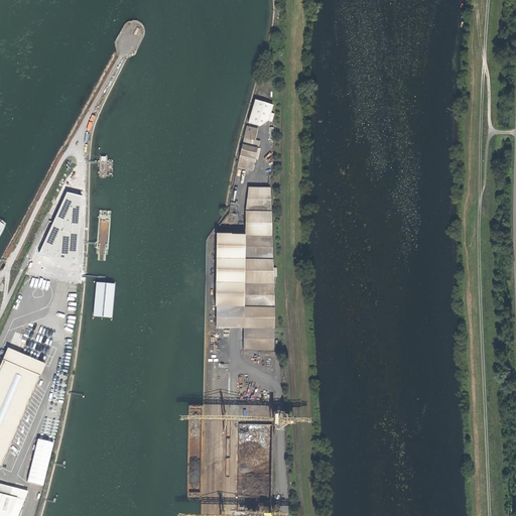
[(248,123),(260,126),(268,121),(272,122),(274,114),(271,113),(273,106),(255,100),(248,123)]
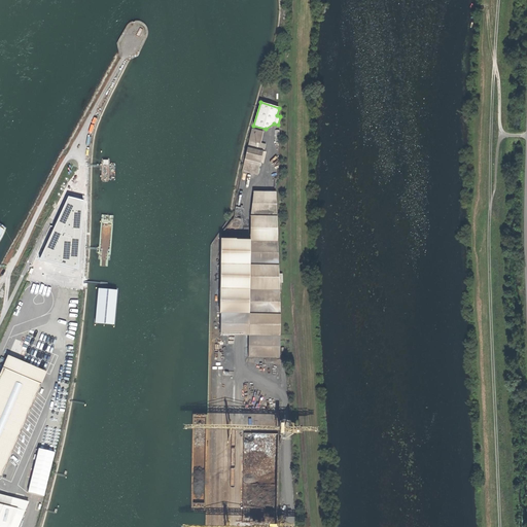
[(262,132),(252,130),(249,141),(242,172),(257,175),(265,144),(259,143),(262,132)]
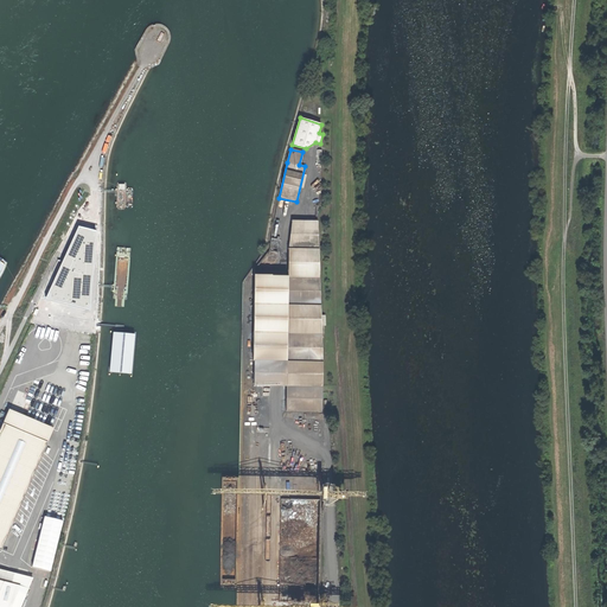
[(292,222),(288,249),(288,278),(287,362),(286,387),(286,411),(323,410),(320,326),(320,315),(318,222),(292,222)]
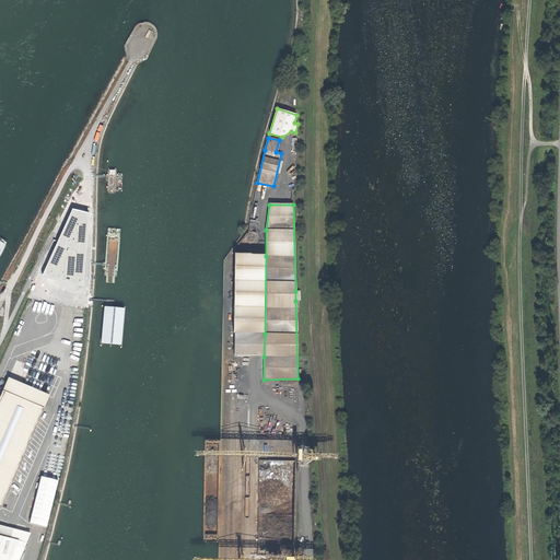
[(83,231),(82,230),(71,230),(71,238),(81,240),(82,238),(84,237),(84,236),(85,235),(85,234),(84,233),(83,231)]
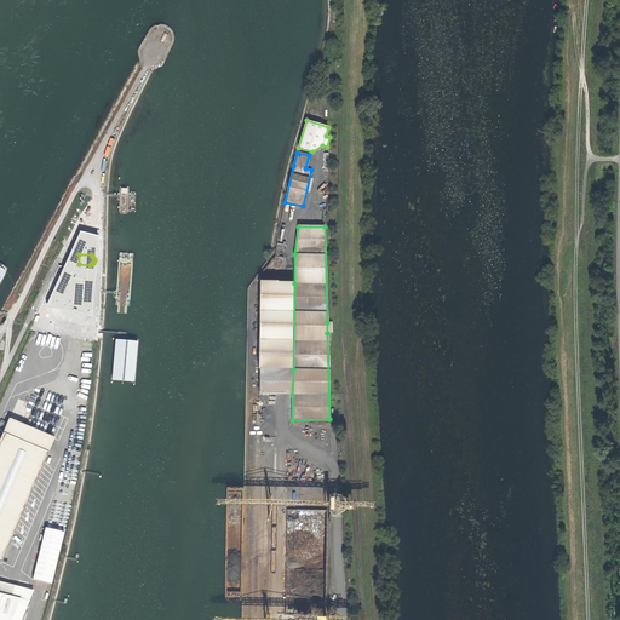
[(262,283),(259,369),(293,369),(294,283),(262,283)]
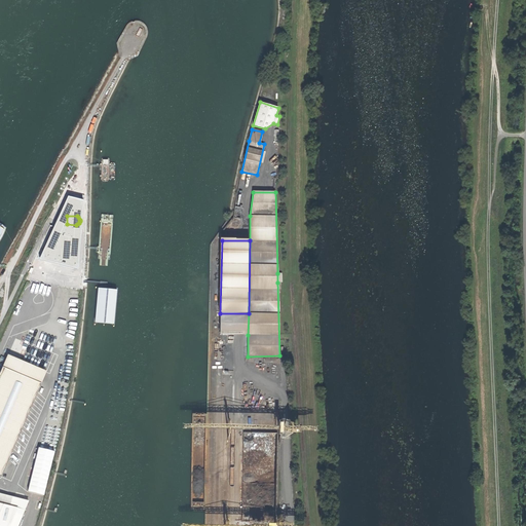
[(248,335),(249,313),(220,313),(220,334),(248,335)]
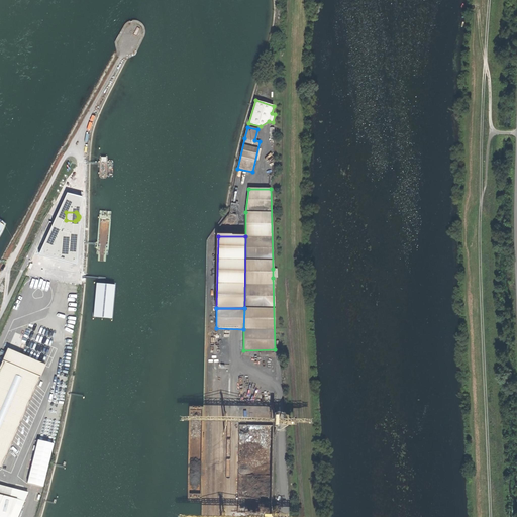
[(0,431),(8,435),(20,350),(4,343),(0,352),(0,431)]
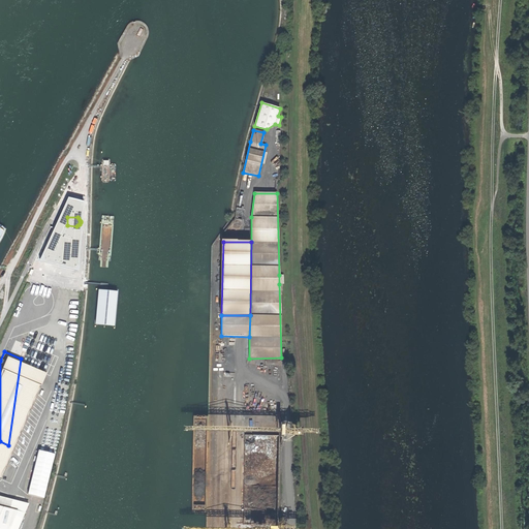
[(38,449),(29,494),(44,497),(55,453),(38,449)]
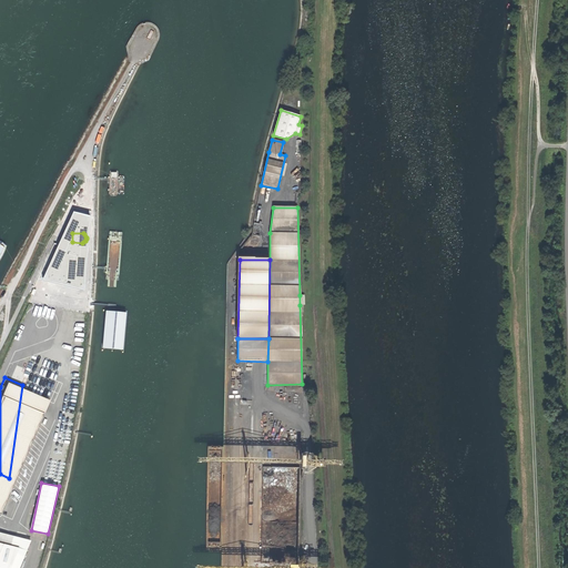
[(0,535),(0,544),(11,547),(13,539),(0,535)]
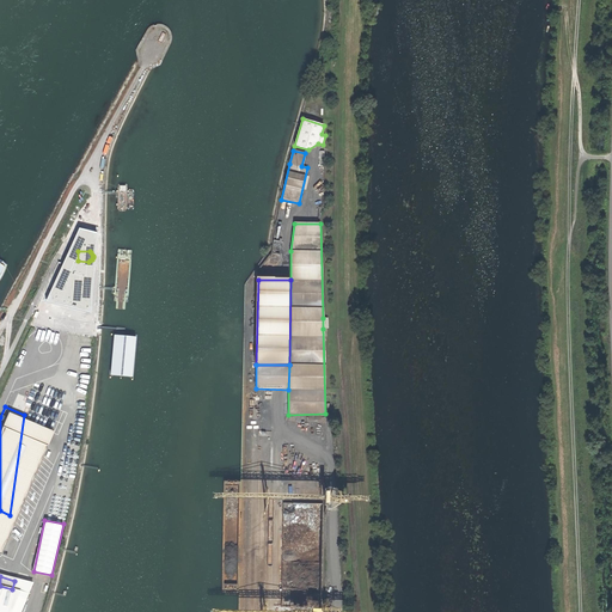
[(0,611),(20,611),(26,600),(18,597),(20,592),(12,589),(0,586),(0,611)]
